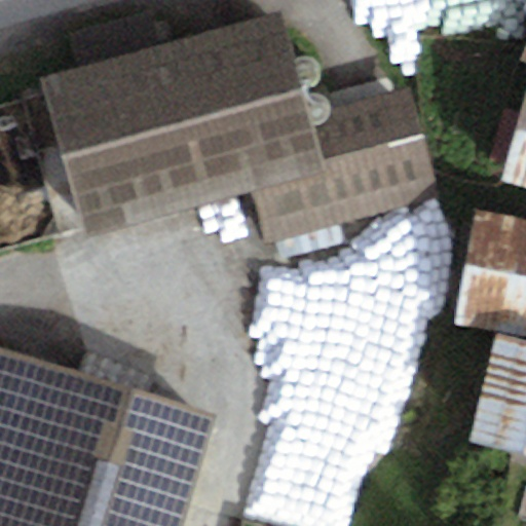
[(75,68),(41,77),(86,239),(251,194),(264,245),(440,196),(410,87),(308,115),(280,15),(159,48),(149,12),(66,35),(75,68)]
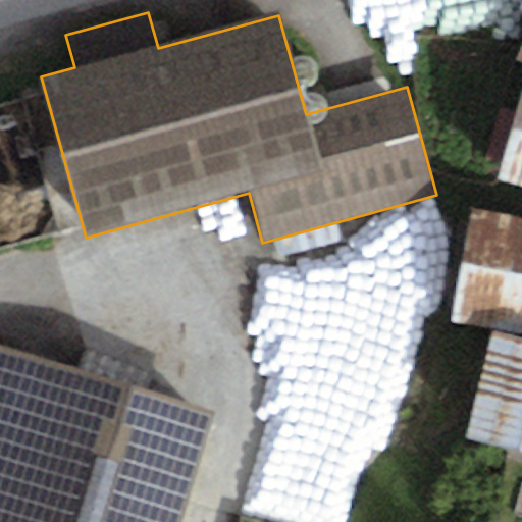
[(314,79),(318,76),(321,73),(323,68),(324,63),(322,59),(319,55),(315,52),(311,51),(306,51),(302,53),(299,56),(297,60),(296,64),(296,68),(298,72),(301,76),(305,79),(309,80),(314,79)]
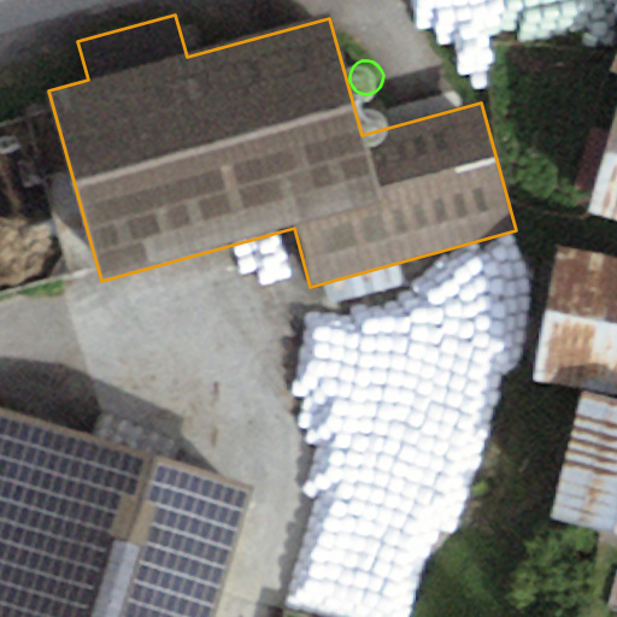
[(381,129),(387,127),(391,122),(393,117),(393,111),(392,105),(388,100),(383,98),(377,95),(372,97),(368,99),(364,101),(360,106),(360,111),(360,117),(363,122),(366,125),(370,128),(376,129),(381,129)]
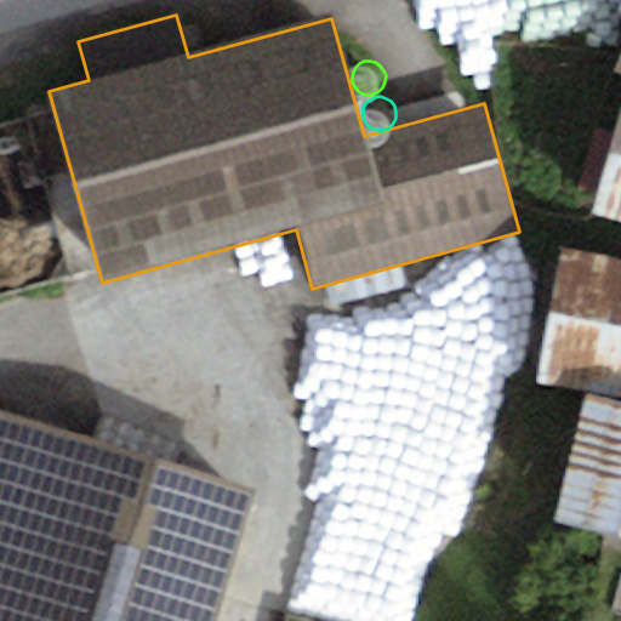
[(620,106),(593,212),(620,220),(620,106)]
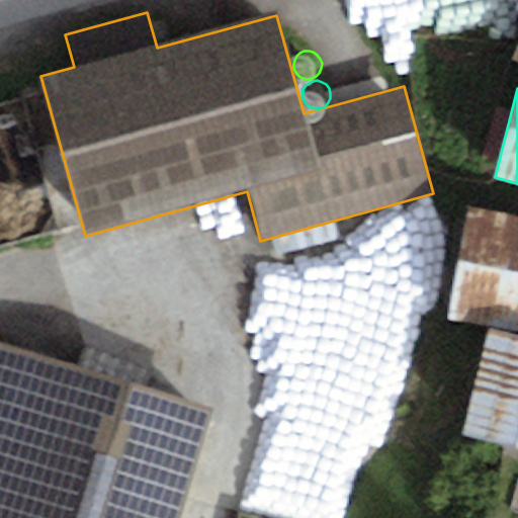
[(517,214),(468,205),(447,317),(517,330),(517,214)]
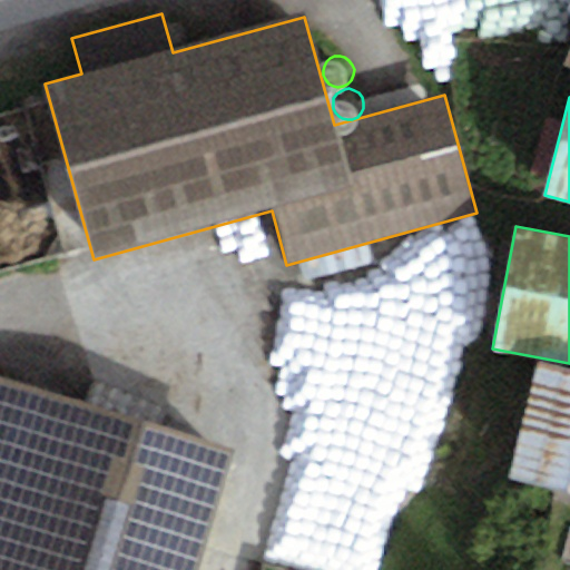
[(569,370),(538,362),(507,479),(569,494),(569,370)]
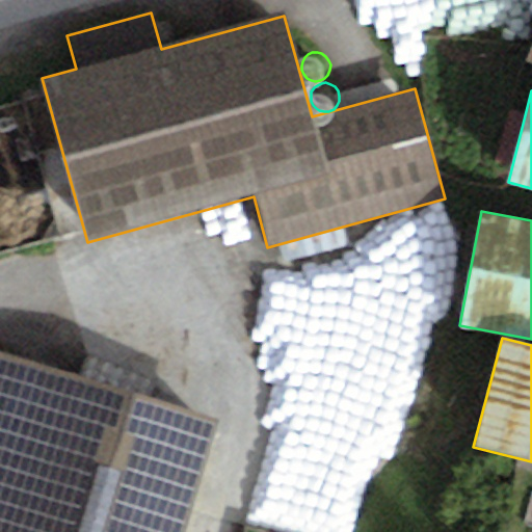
[(183,531),(214,431),(0,367),(0,531),(183,531)]
